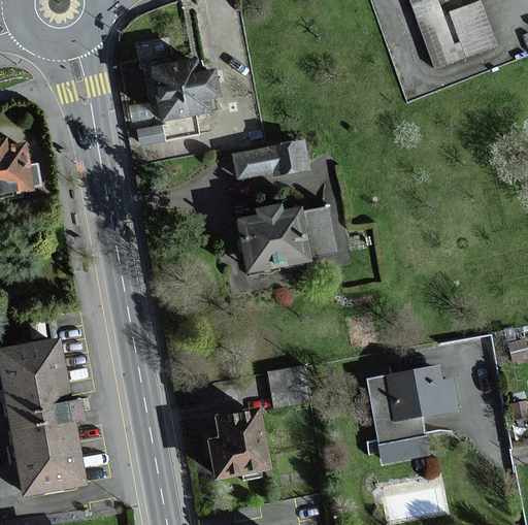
[(457,0),(453,1),(463,47),(496,40),(487,0),(457,0)]
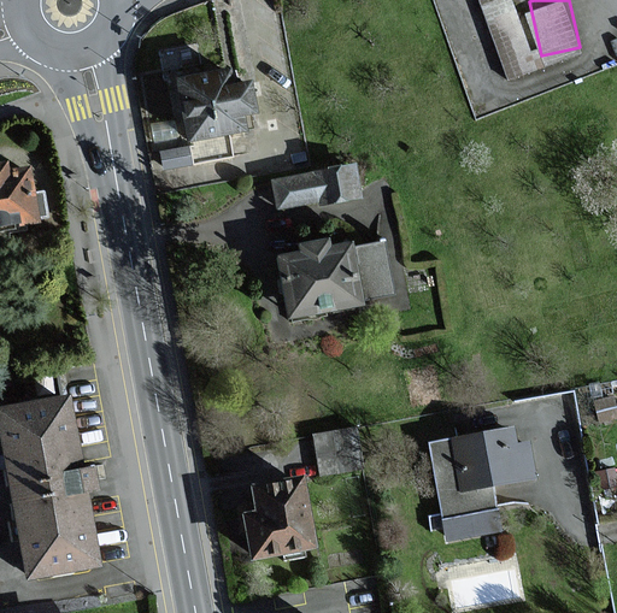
[(231,89),(228,68),(166,78),(178,146),(239,135),(235,119),(252,116),(247,86),(231,89)]
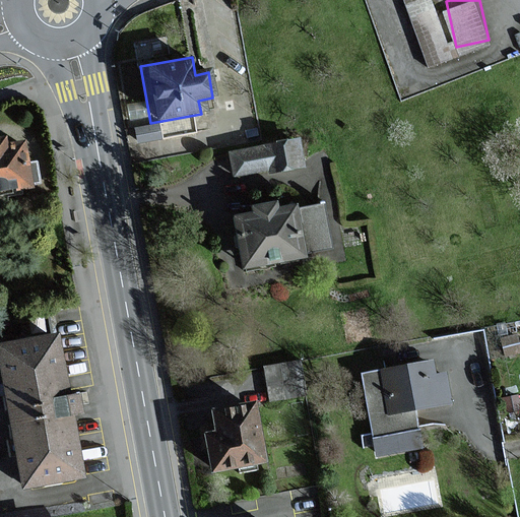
[(10,130),(0,131),(0,190),(39,184),(30,135),(11,138),(10,130)]
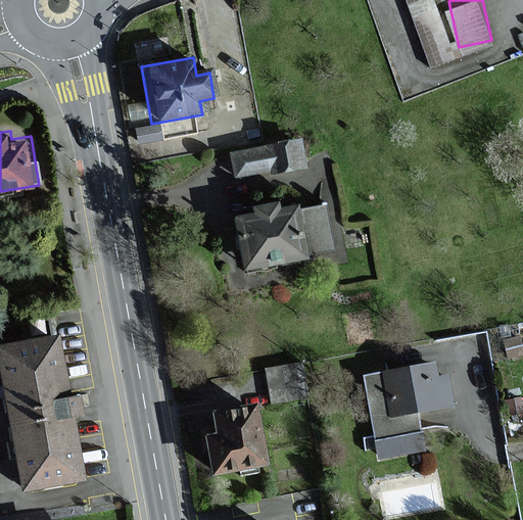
[(265,145),(228,152),(233,178),(267,171),(268,174),(303,167),(301,155),(298,139),(265,145)]
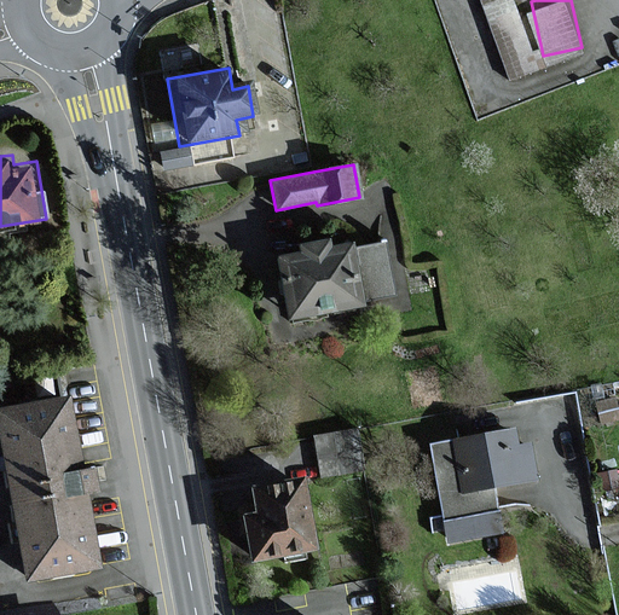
[(291,253),(270,257),(281,321),(360,307),(350,244),(325,249),(324,239),(290,245),(291,253)]
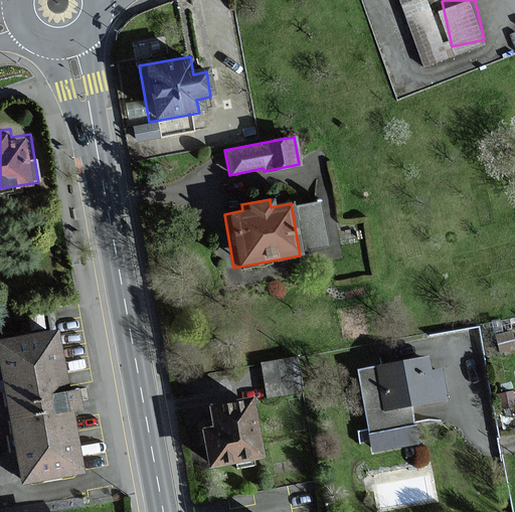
[(57,328),(0,338),(0,341),(25,480),(83,469),(57,328)]
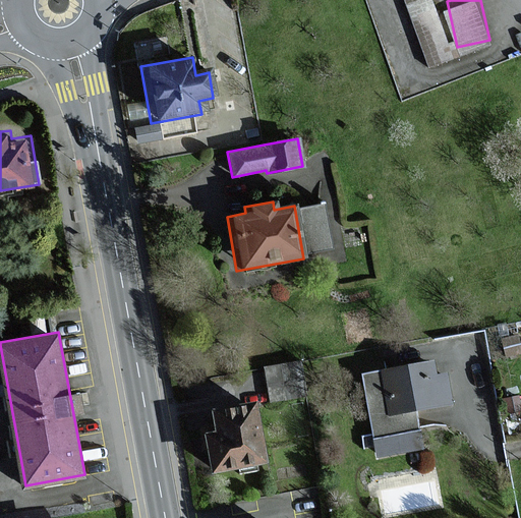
[(265,357),(269,393),(302,390),(298,354),(265,357)]
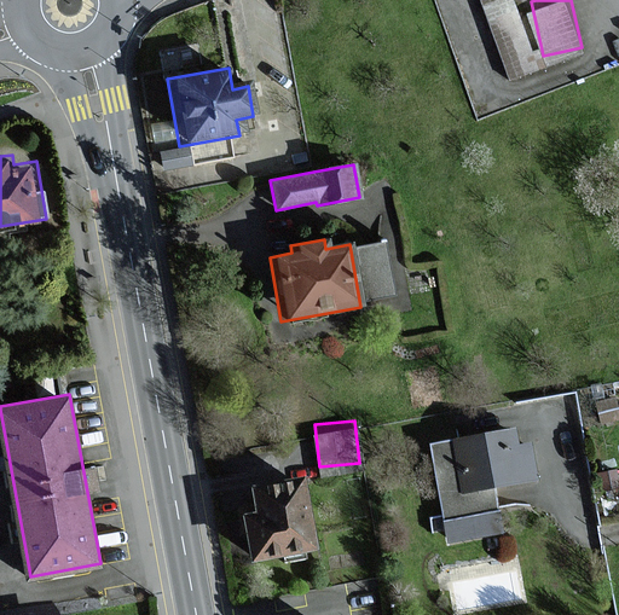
[(518,428),(429,442),(446,541),(504,532),(496,488),(537,482),(530,442),(520,445),(518,428)]
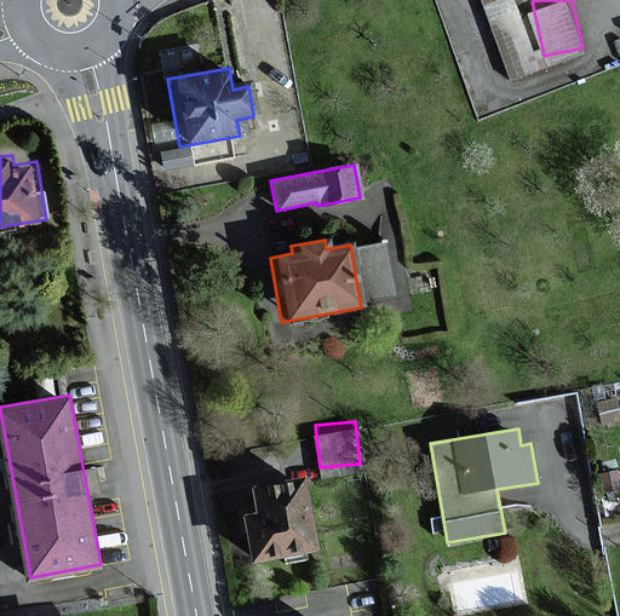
[(298,482),(242,491),(247,514),(234,517),(244,563),(311,551),(298,482)]
